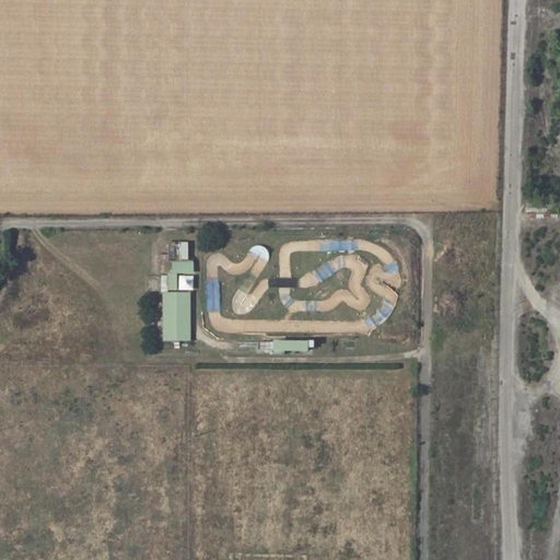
[(358,240),(327,238),(326,251),(358,252),(358,240)]
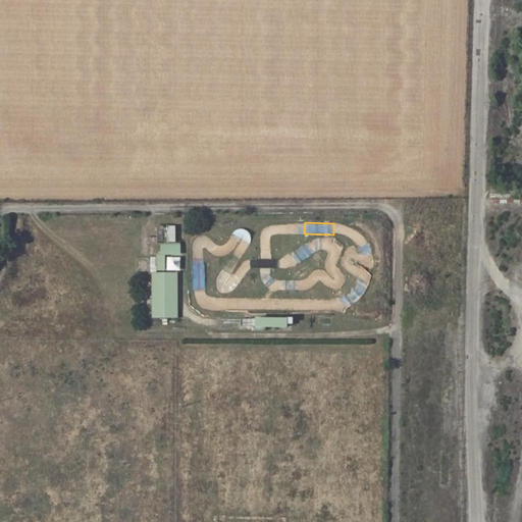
[(174,243),(174,226),(157,226),(157,243),(174,243)]
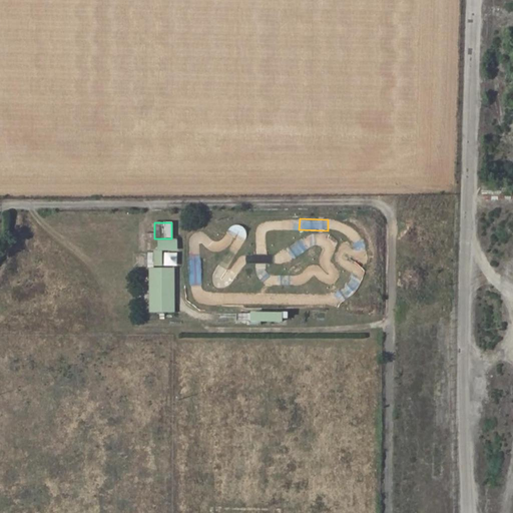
[(228,231),(242,237),(246,229),(232,223),(228,231)]
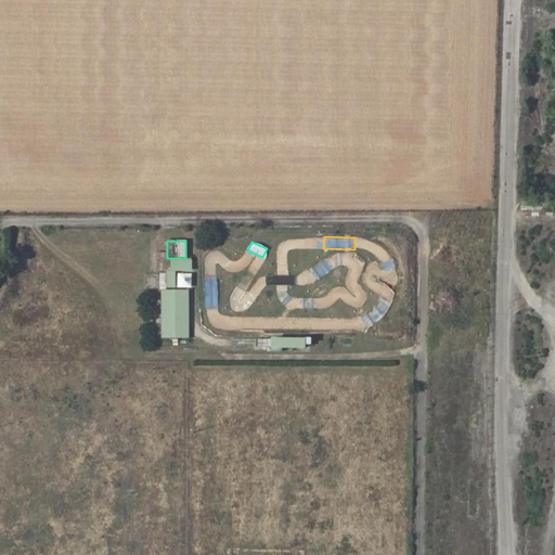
[(339,254),(332,255),(333,266),(340,265),(339,254)]
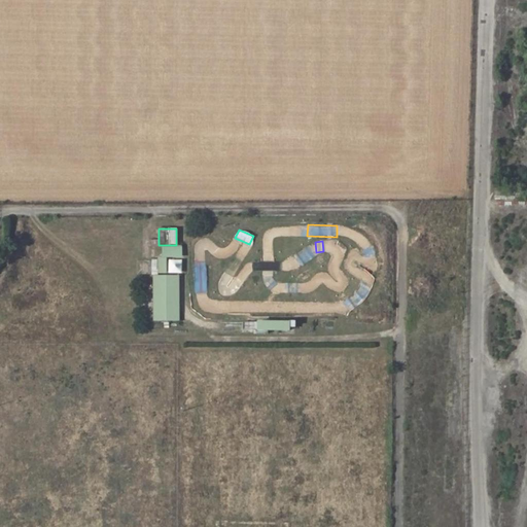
[(294,254),(300,266),(316,257),(310,246),(294,254)]
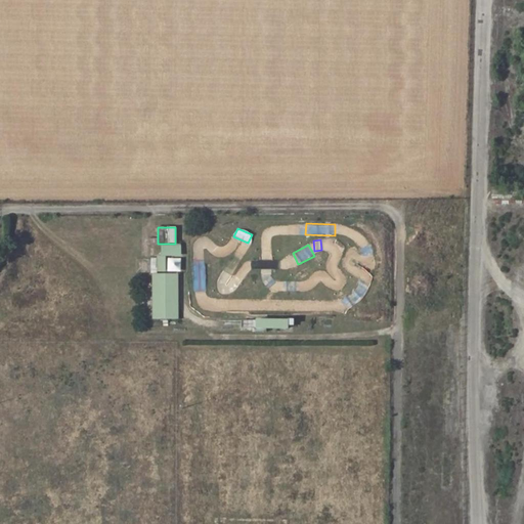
[(370,246),(360,247),(364,272),(375,270),(370,246)]
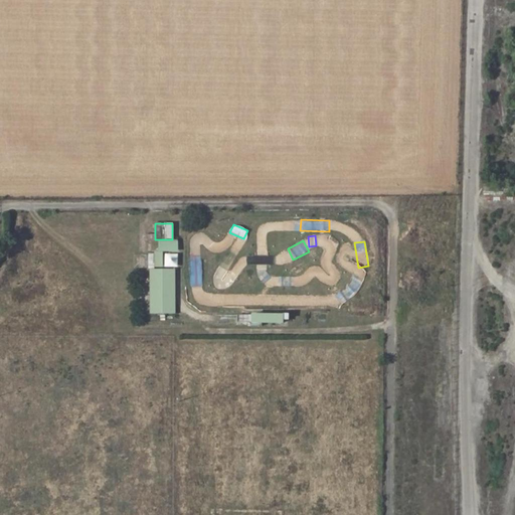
[(132,255),(132,269),(145,269),(145,255),(132,255)]
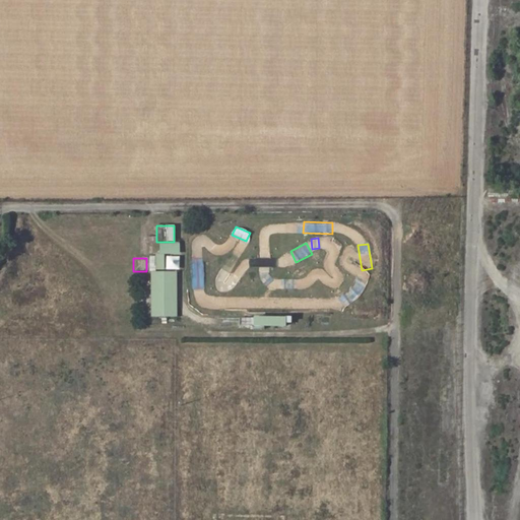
[(191,290),(204,290),(202,259),(190,260),(191,290)]
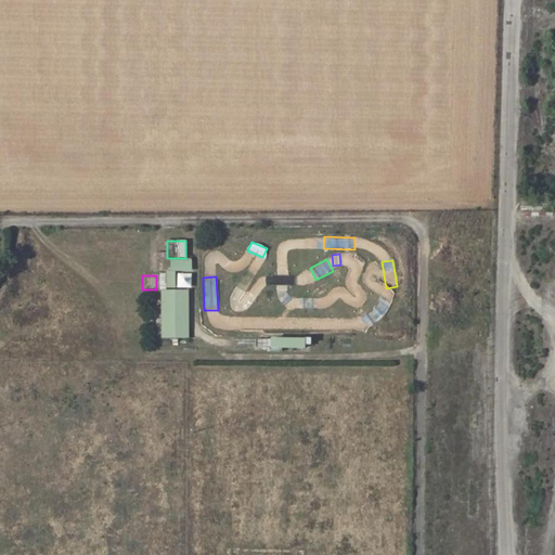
[(189,287),(163,288),(164,338),(190,337),(189,287)]
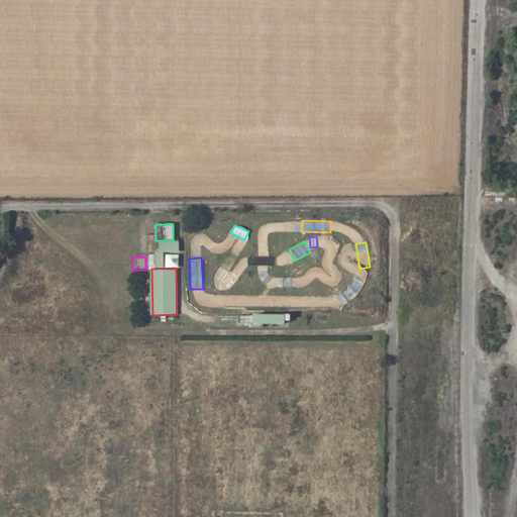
[(287,324),(287,315),(235,316),(235,324),(287,324)]
